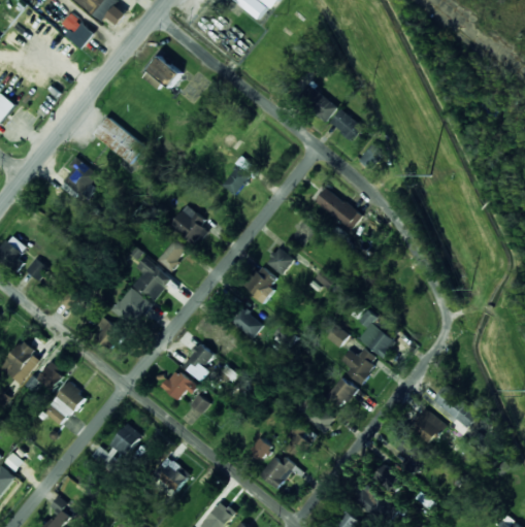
[(105,15),(117,24),(126,12),(116,4),(119,0),(75,0),(101,20),(105,15)]
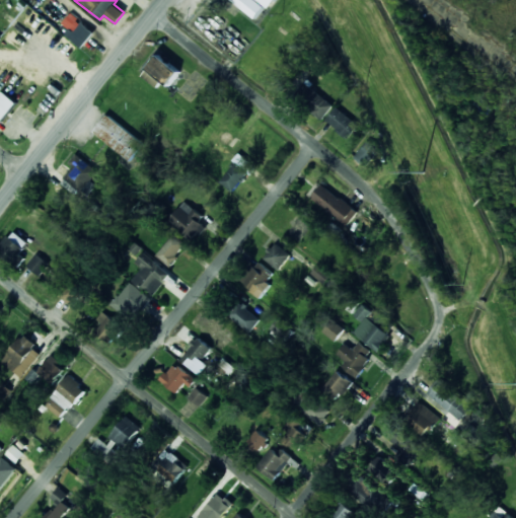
[(230,0),(253,17),(263,6),(254,0),(230,0)]
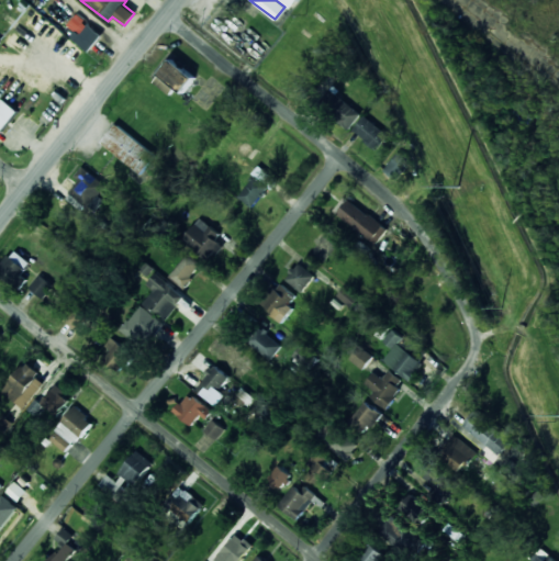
[(70,38),(87,52),(100,35),(84,22),(70,38)]
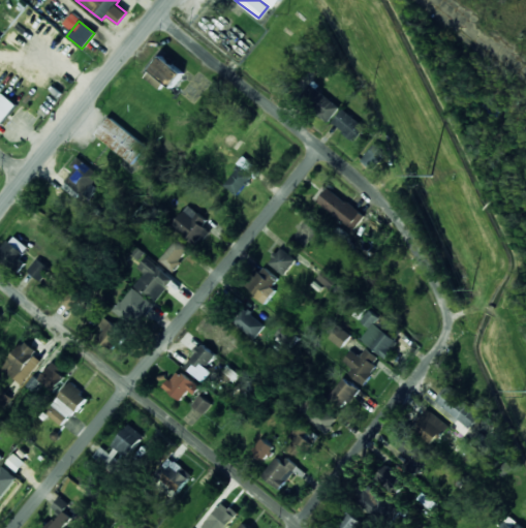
[(162,82),(171,87),(182,71),(158,55),(143,78),(158,88),(162,82)]
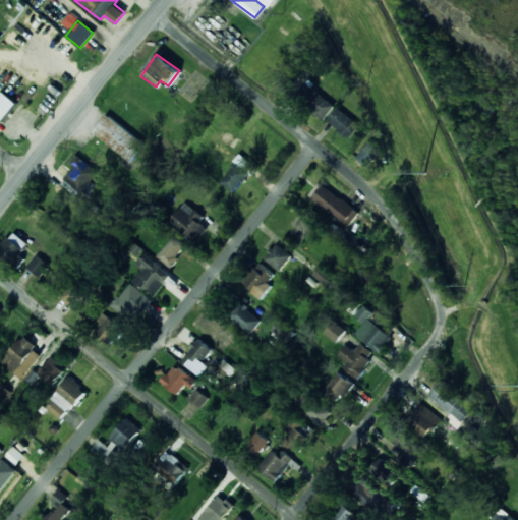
[(0,120),(15,104),(1,91),(0,92),(0,120)]
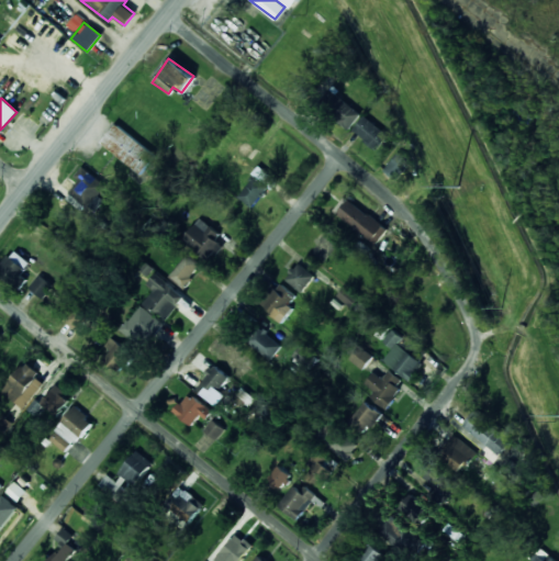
[(348,128),(358,111),(339,100),(330,118),(348,128)]
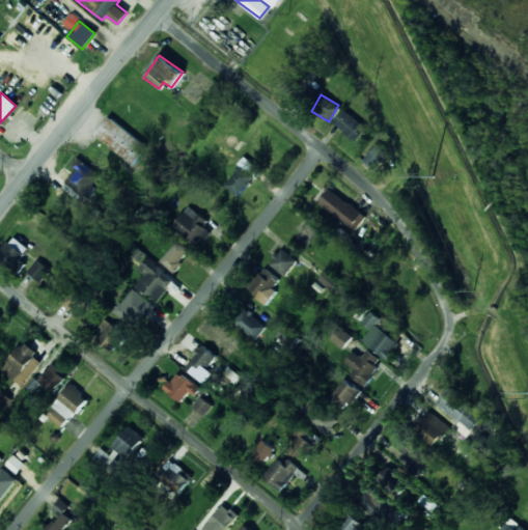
[(331,123),(354,140),(364,127),(341,109),(331,123)]
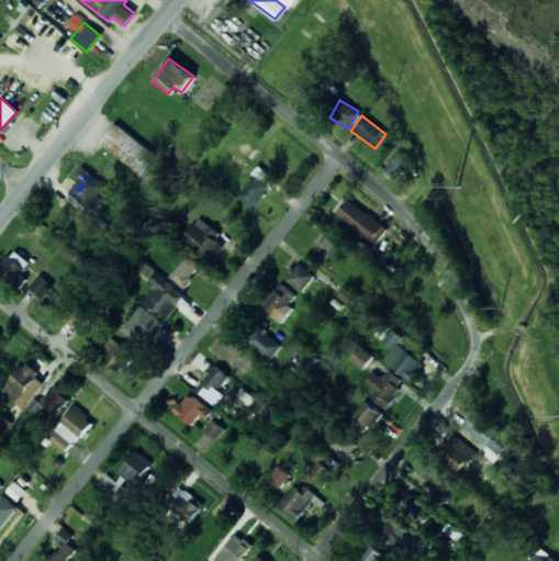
[(154,156),(115,123),(99,141),(137,175),(154,156)]
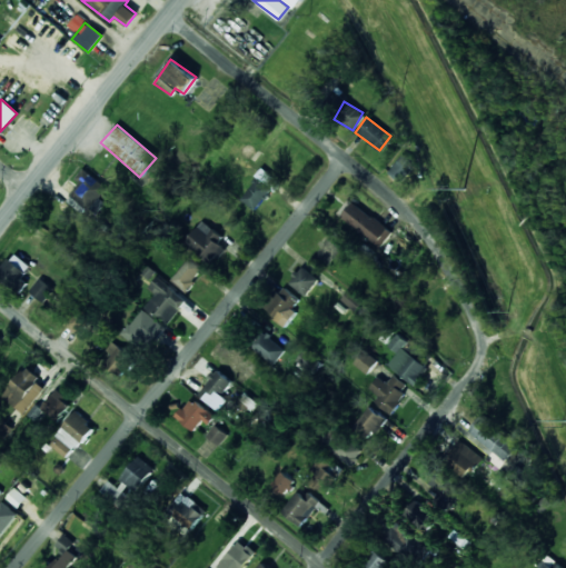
[(404,151),(386,171),(398,182),(416,162),(404,151)]
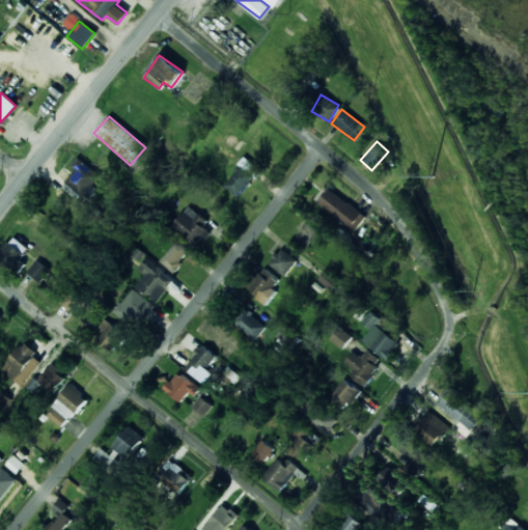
[(68,166),(73,169),(63,182),(87,199),(96,188),(91,184),(99,174),(76,157),(68,166)]
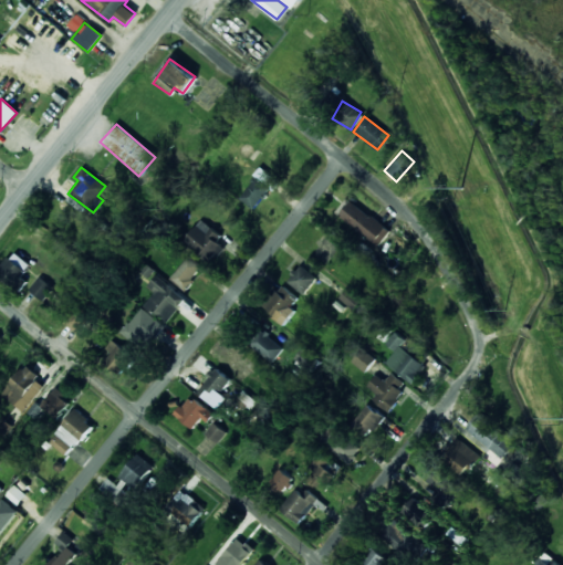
[(253,209),(277,180),(260,167),(237,197),(253,209)]
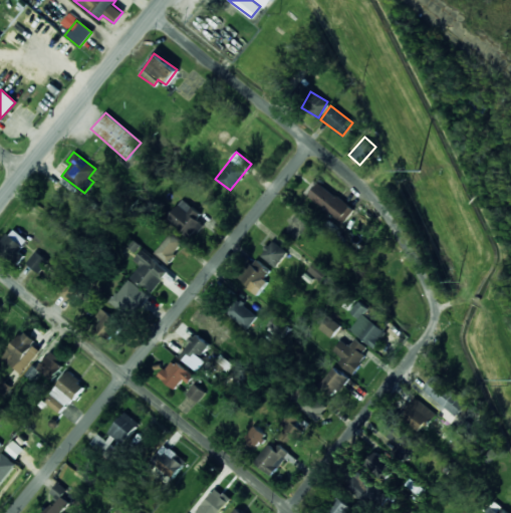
[(343,221),(352,206),(314,184),(305,198),(343,221)]
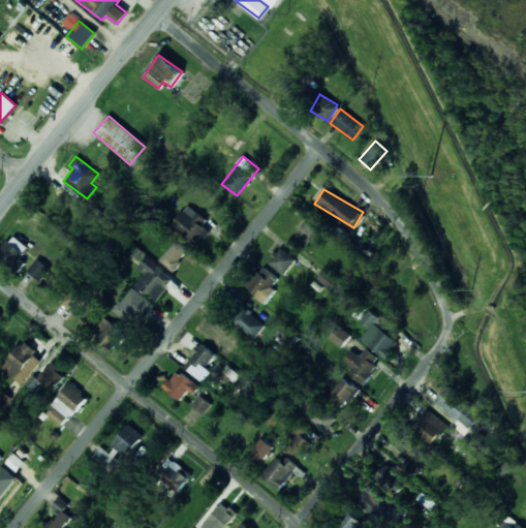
[(207,229),(199,224),(205,218),(185,205),(169,226),(195,245),(207,229)]
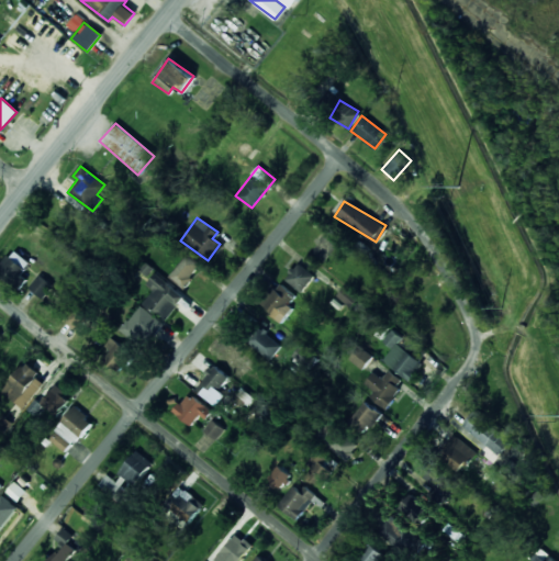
[(18,273),(28,262),(12,248),(0,261),(0,276),(17,290),(25,280),(18,273)]
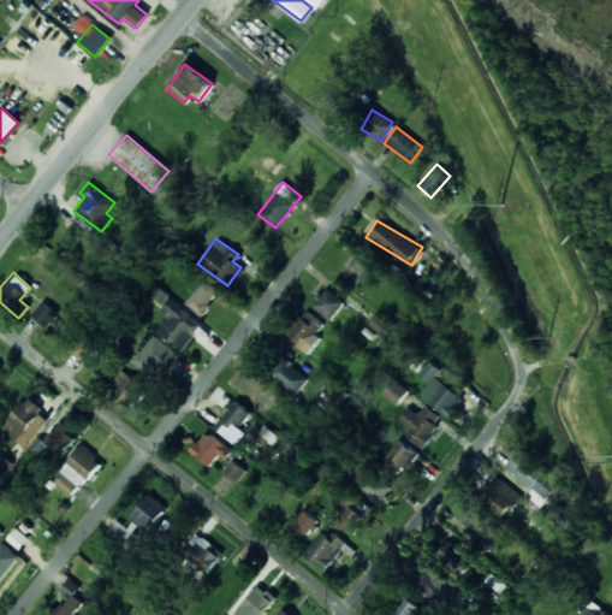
[(197,314),(219,290),(203,277),(183,302),(197,314)]
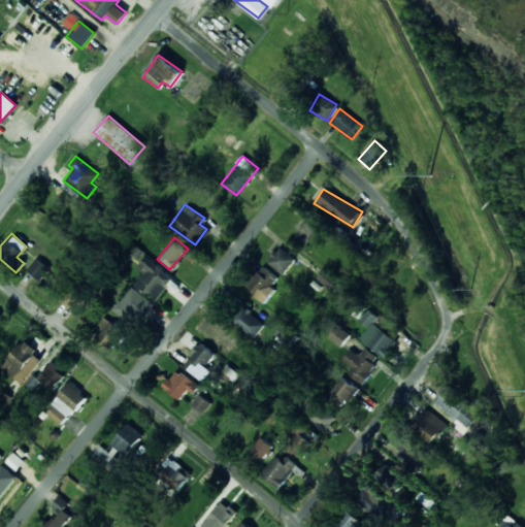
[(282,274),(294,259),(279,246),(266,262),(282,274)]
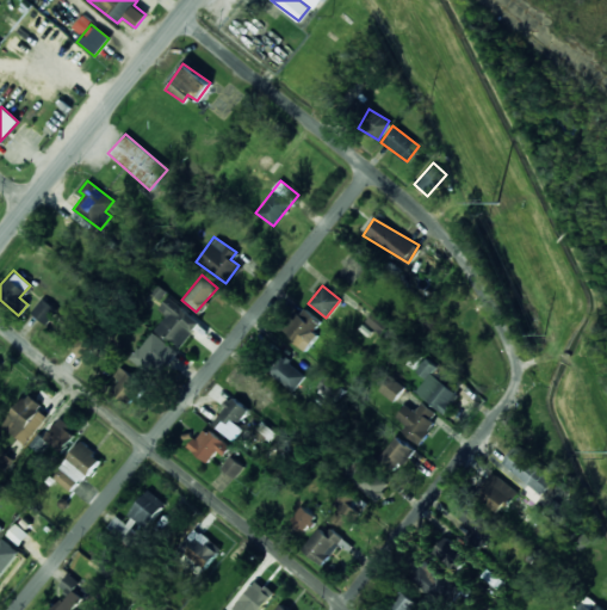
[(178,347),(200,321),(167,295),(156,308),(165,315),(155,328),(178,347)]
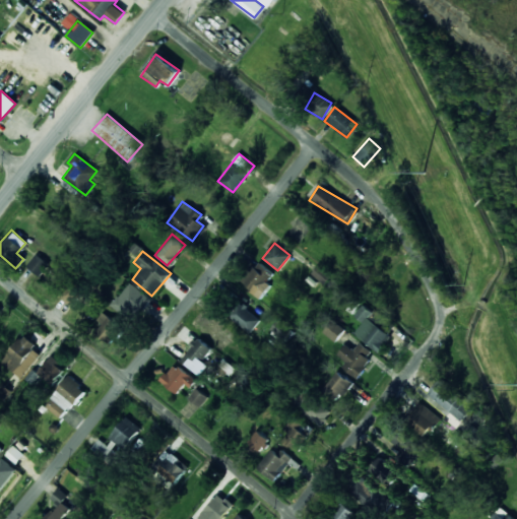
[(24,267),(39,275),(47,261),(33,253),(24,267)]
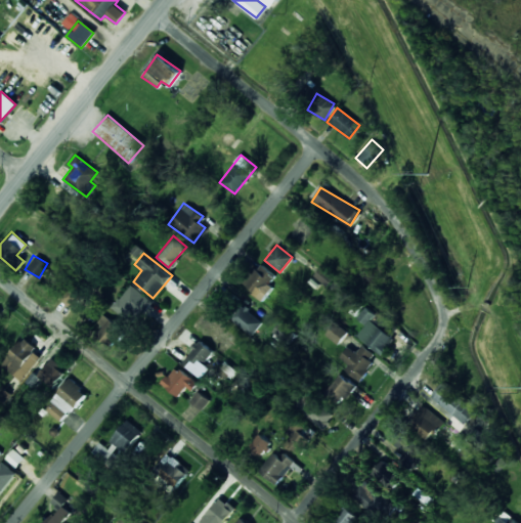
[(261,300),(271,287),(267,284),(273,274),(257,263),(241,285),(261,300)]
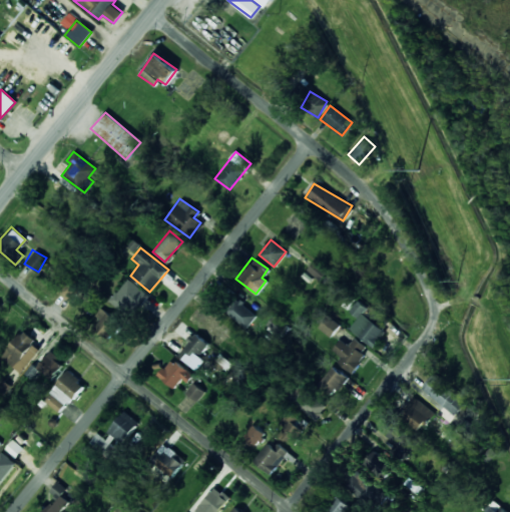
[(319,280),(326,271),(312,261),(306,270),(319,280)]
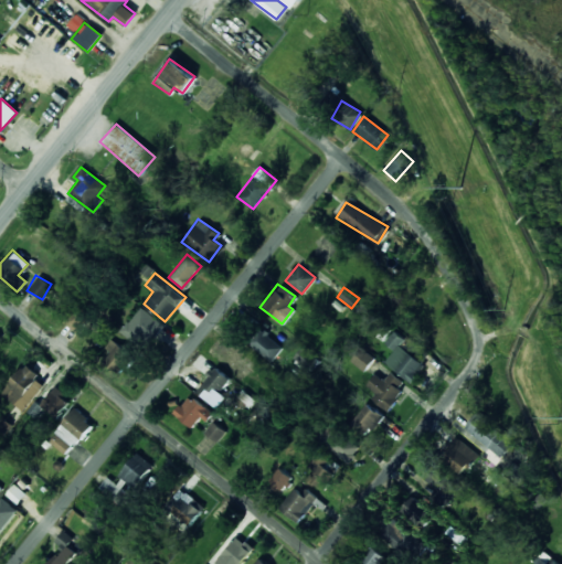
[(61,321),(75,332),(89,314),(76,302),(61,321)]
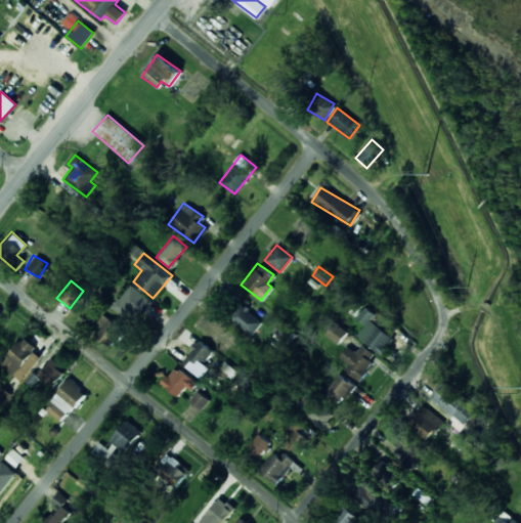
[(152,301),(130,284),(111,306),(132,323),(152,301)]
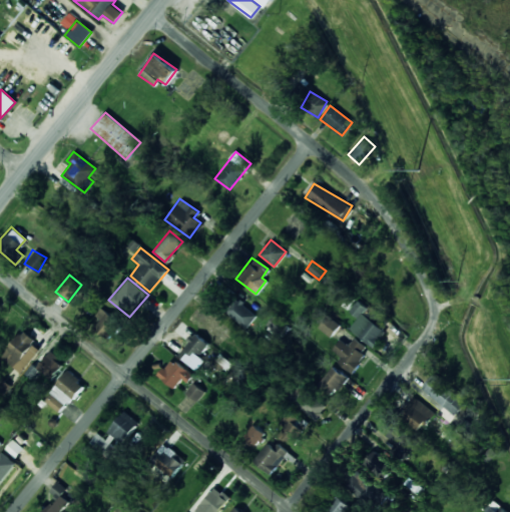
[(232,296),(221,309),(243,328),(256,315),(232,296)]
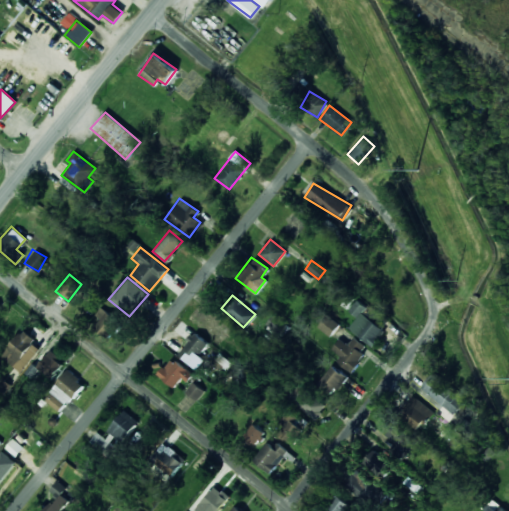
[(388,323),(358,297),(347,310),(356,317),(348,327),(370,345),(388,323)]
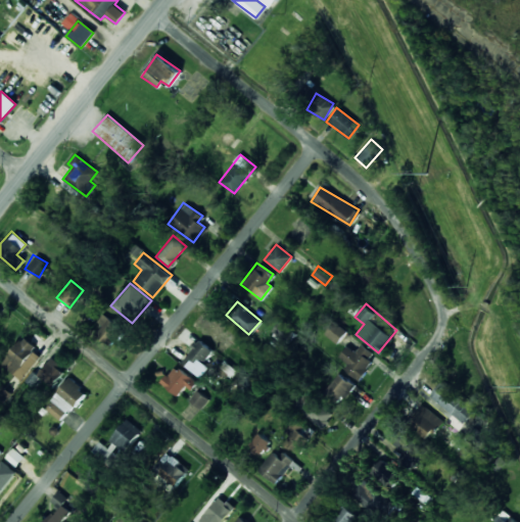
[(95,335),(110,344),(121,326),(100,314),(96,321),(101,325),(95,335)]
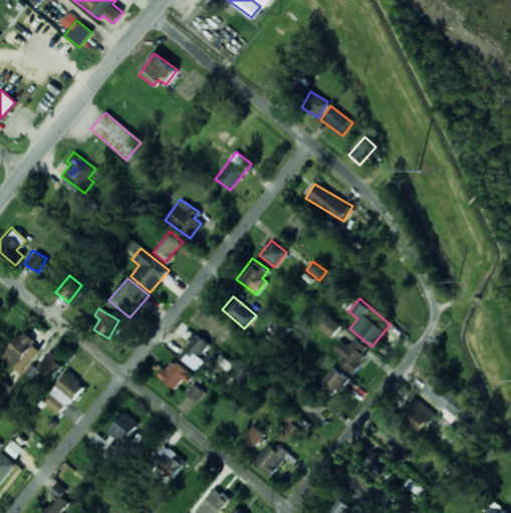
[(197,329),(213,340),(224,323),(209,312),(197,329)]
